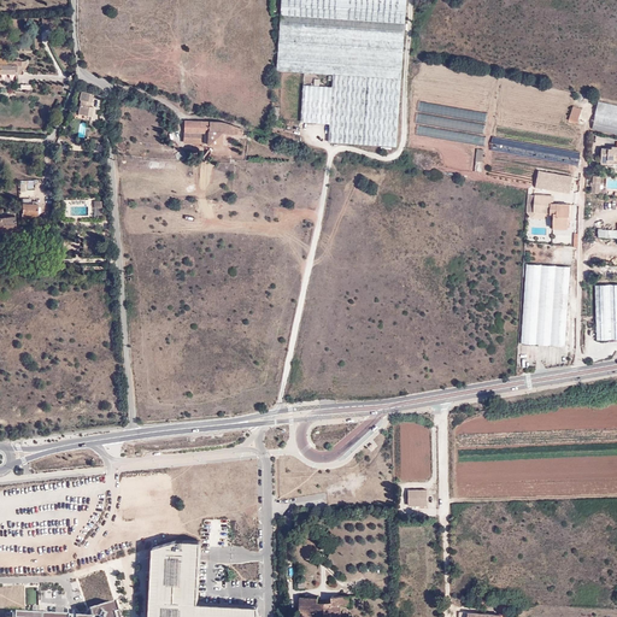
[(280,0),(280,16),(403,22),(404,0),(280,0)]
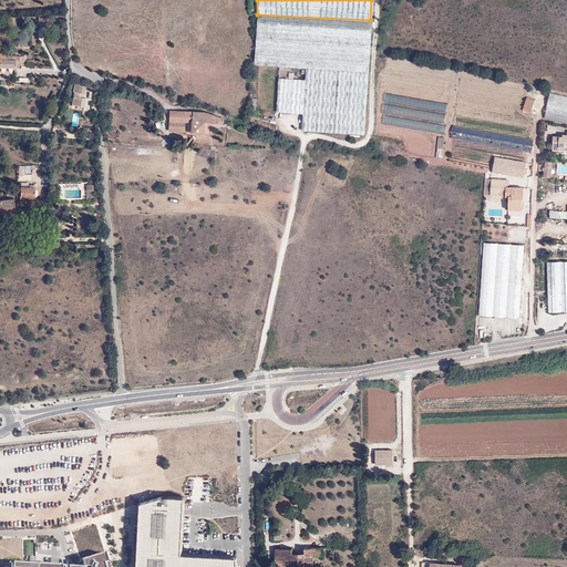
[(367,71),(370,20),(257,14),(254,62),(305,66),(367,71)]
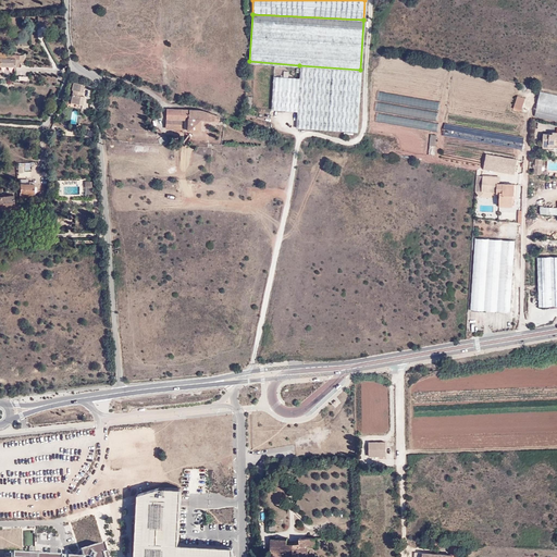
[(45,25),(44,16),(34,16),(35,26),(45,25)]
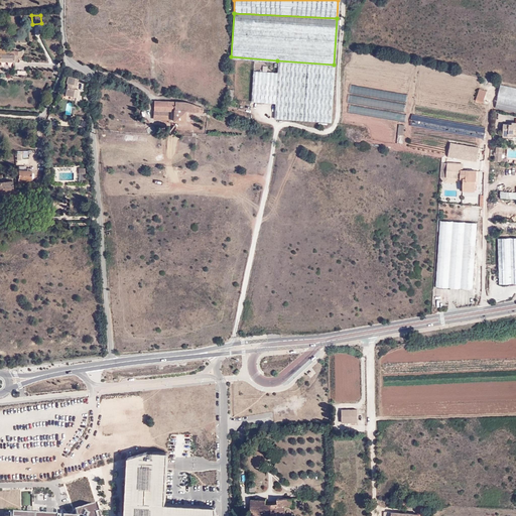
[(17,58),(17,50),(5,50),(5,49),(0,48),(0,60),(16,61),(17,61),(17,58)]
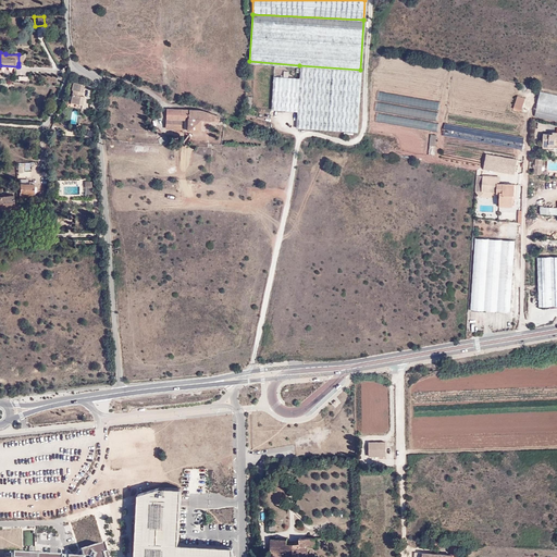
[(356,130),(360,70),(299,65),(298,75),(272,74),(270,107),(296,110),(295,126),(356,130)]
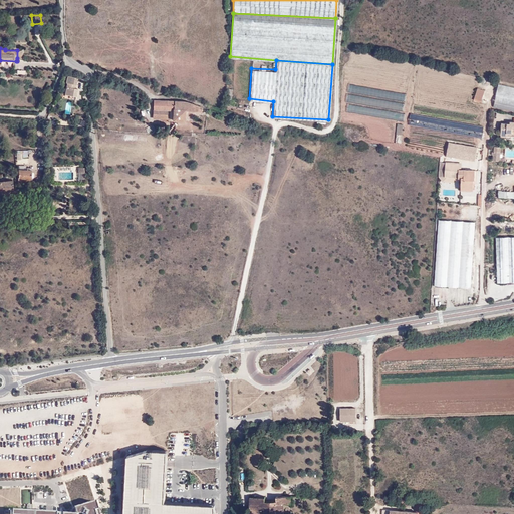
[(77,95),(78,87),(76,87),(77,82),(78,75),(67,73),(66,80),(67,81),(65,93),(77,95)]
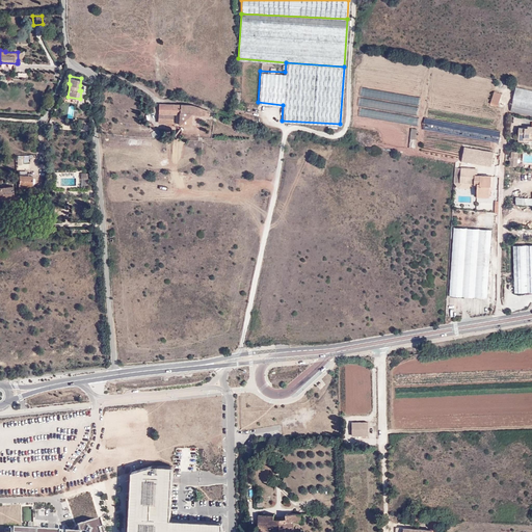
[(531,115),(531,89),(515,86),(510,110),(531,115)]
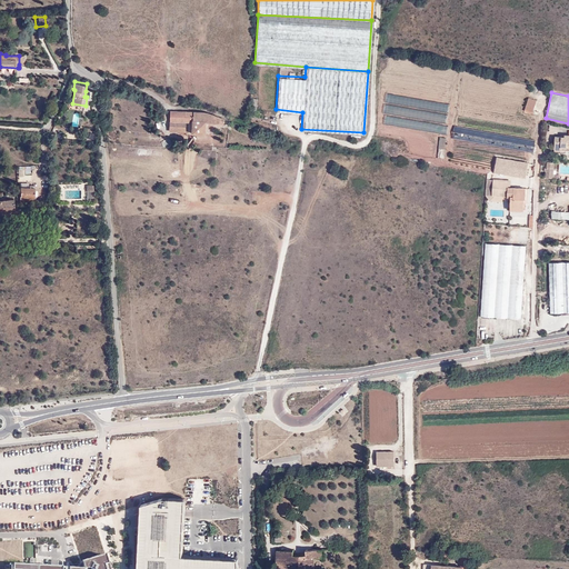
[(532,111),(537,98),(528,95),(523,108),(532,111)]
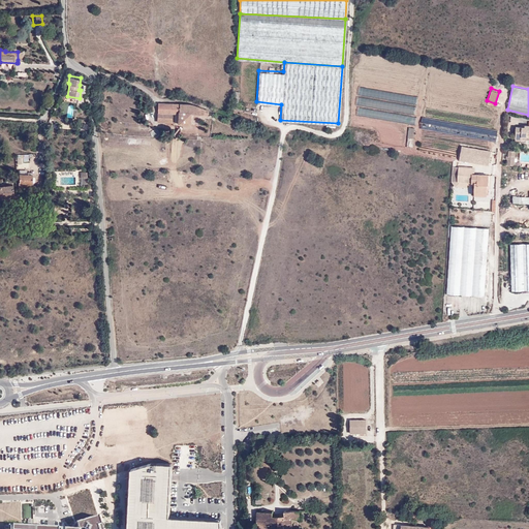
[(356,90),(351,113),(417,125),(422,102),(356,90)]
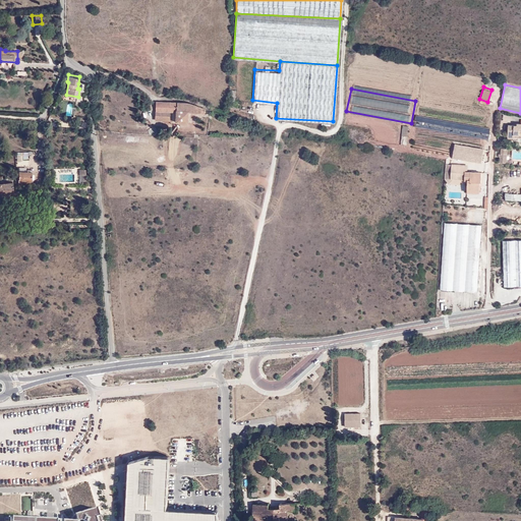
[(490,106),(449,98),(449,109),(488,116),(490,106)]
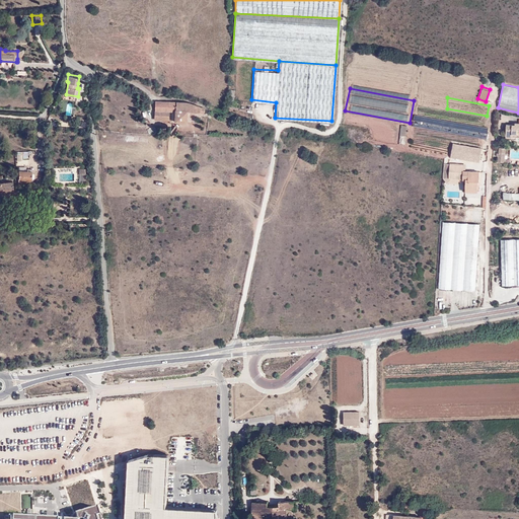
[(191,101),(156,100),(156,119),(170,119),(171,112),(177,112),(177,122),(189,122),(190,110),(204,112),(205,106),(191,101)]
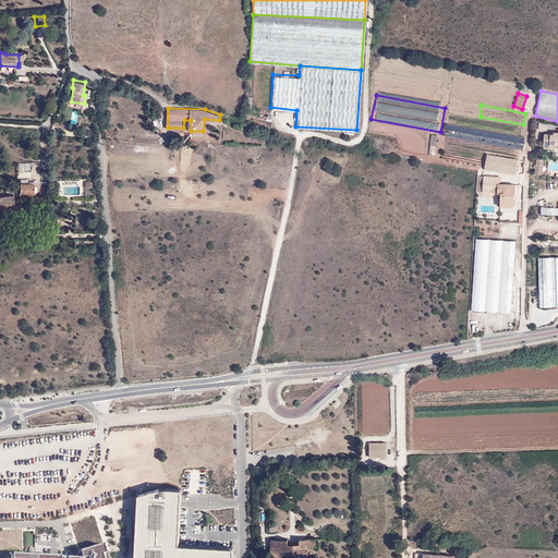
[(481,131),(481,117),(448,110),(446,124),(481,131)]
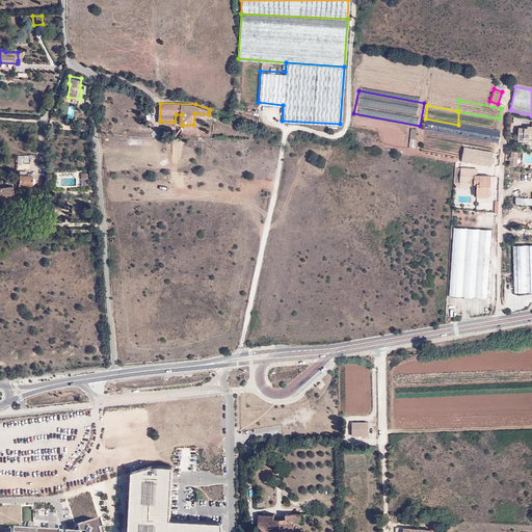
[(457,136),(458,125),(425,118),(423,130),(457,136)]
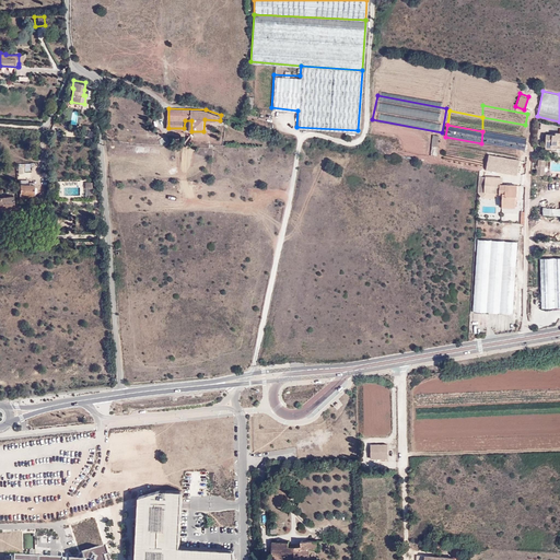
[(523,138),(482,131),(481,143),(524,151),(525,139),(523,138)]
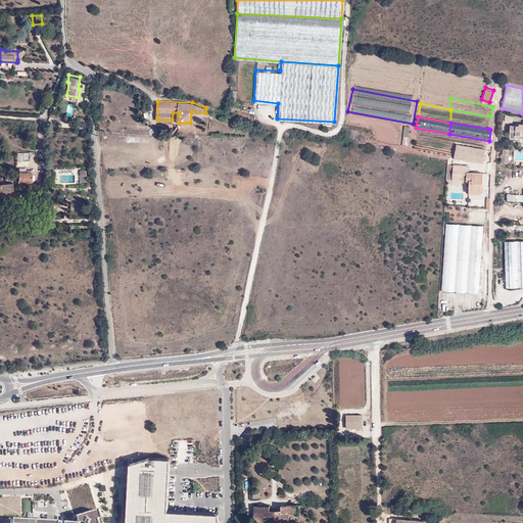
[(510,135),(515,136),(522,136),(522,123),(516,123),(515,126),(510,126),(510,135)]
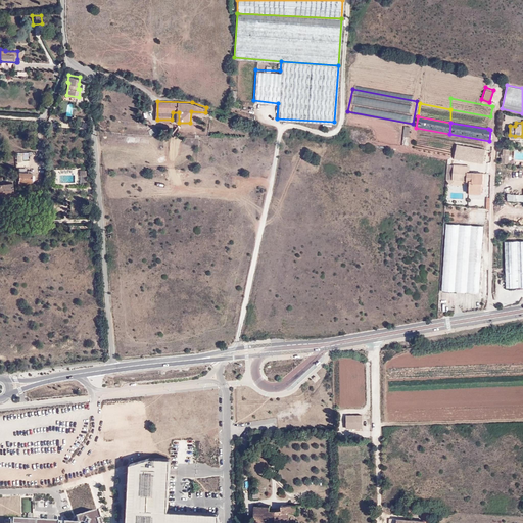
[(448,145),(449,134),(416,128),(413,139),(448,145)]
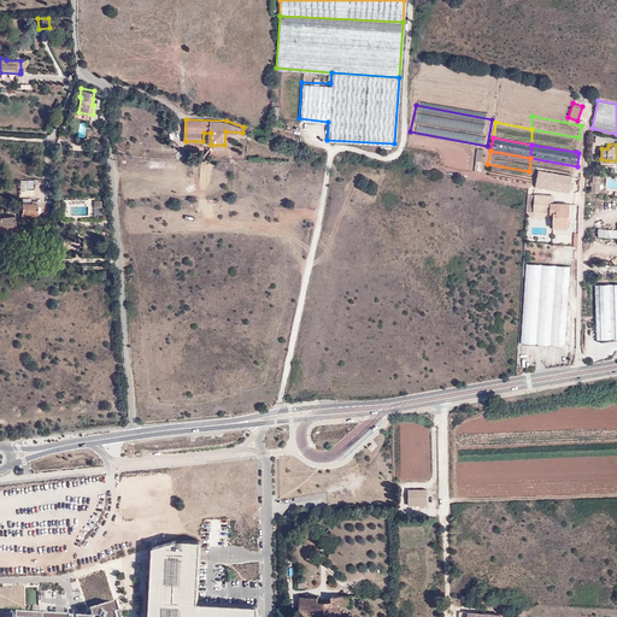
[(577,166),(530,158),(529,171),(575,180),(577,166)]
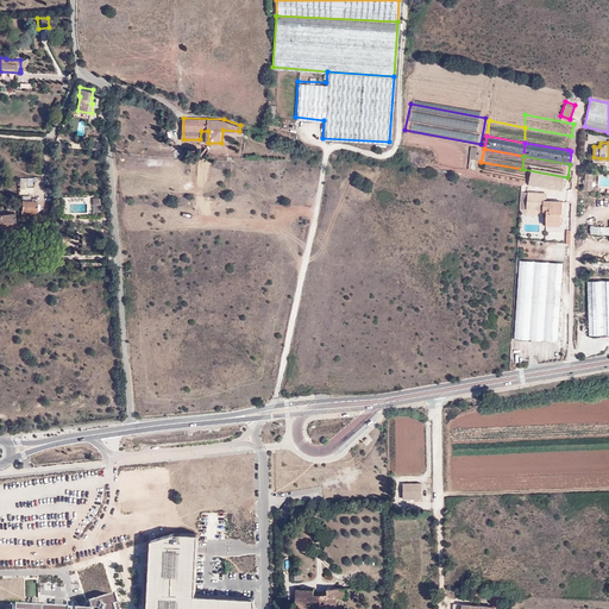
[(478,175),(522,183),(522,169),(481,162),(478,175)]
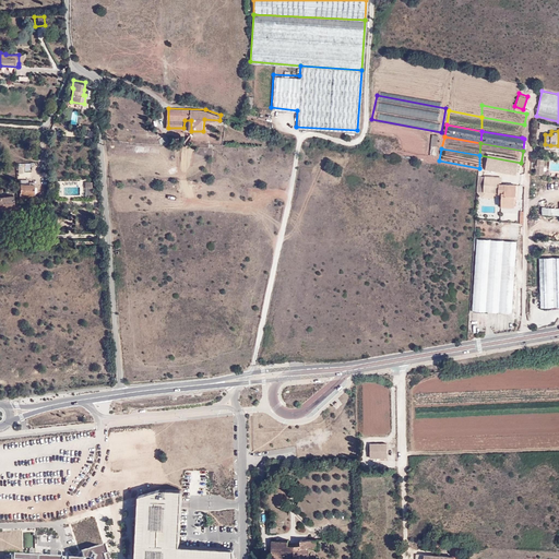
[(479,155),(479,168),(519,175),(521,163),(479,155)]
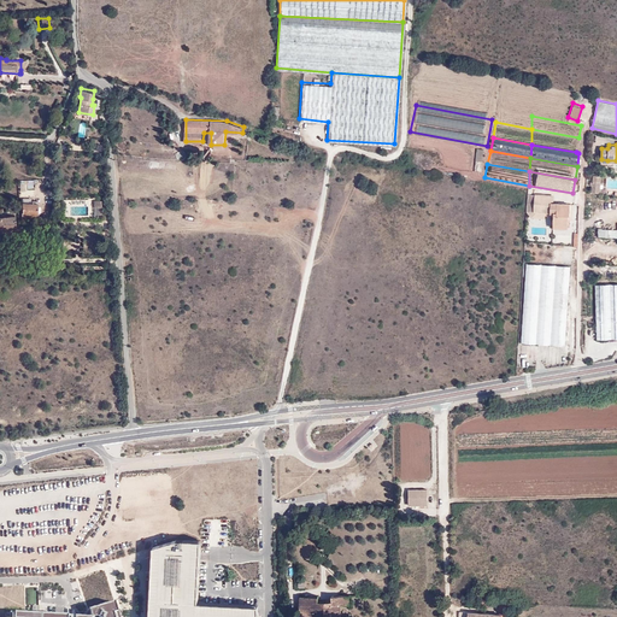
[(599,193),(601,176),(592,175),(591,193),(599,193)]
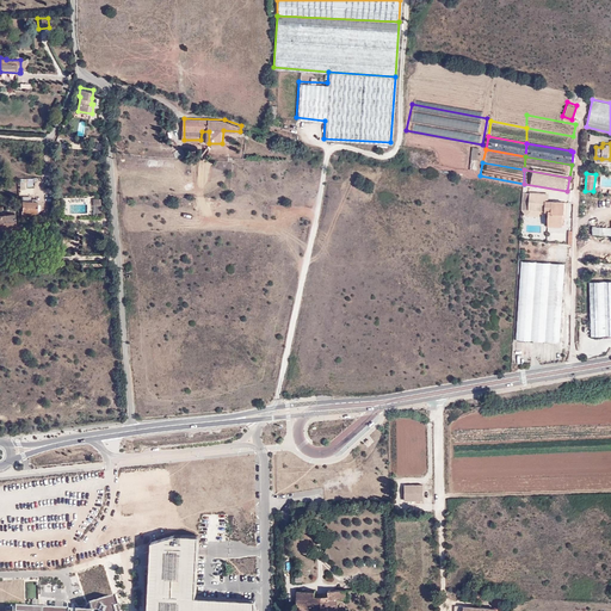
[(549,220),(563,221),(563,216),(566,215),(566,199),(547,198),(547,192),(525,192),(525,208),(544,208),(544,211),(549,213),(549,220)]
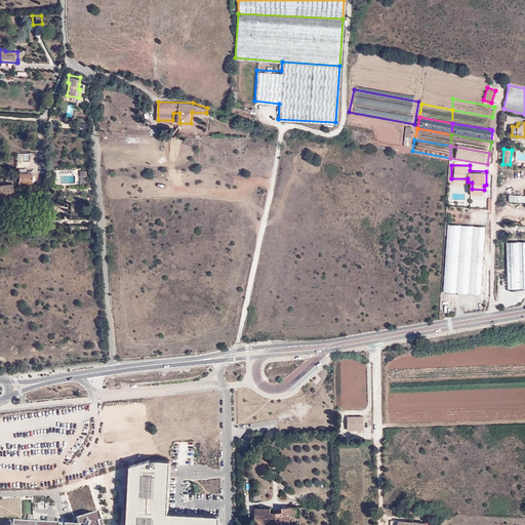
[(84,187),(89,187),(88,172),(80,172),(81,177),(84,177),(84,187)]
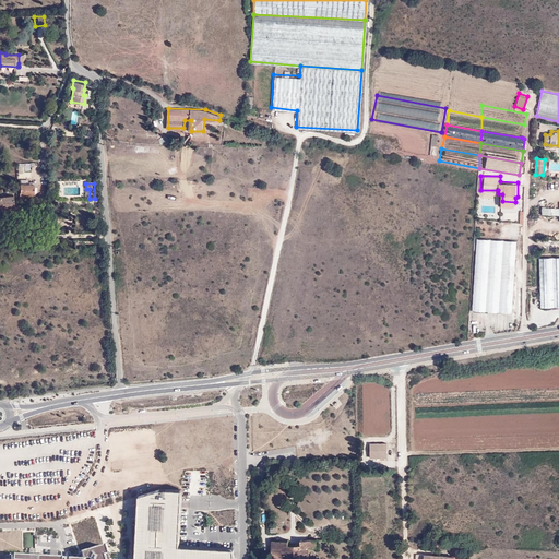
[(20,186),(20,198),(33,198),(33,186),(20,186)]
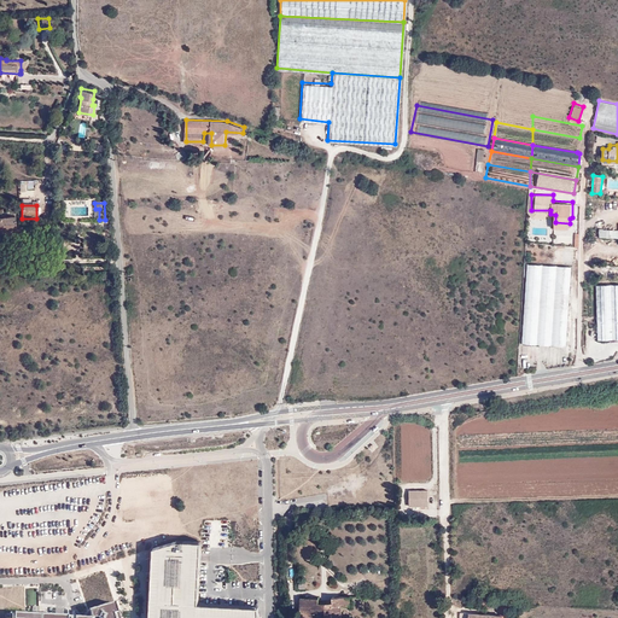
[(0,231),(16,229),(15,217),(0,219),(0,231)]
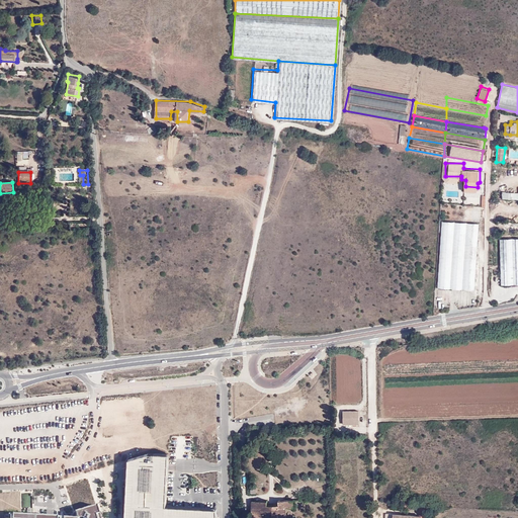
[(0,202),(14,200),(13,192),(0,193),(0,202)]
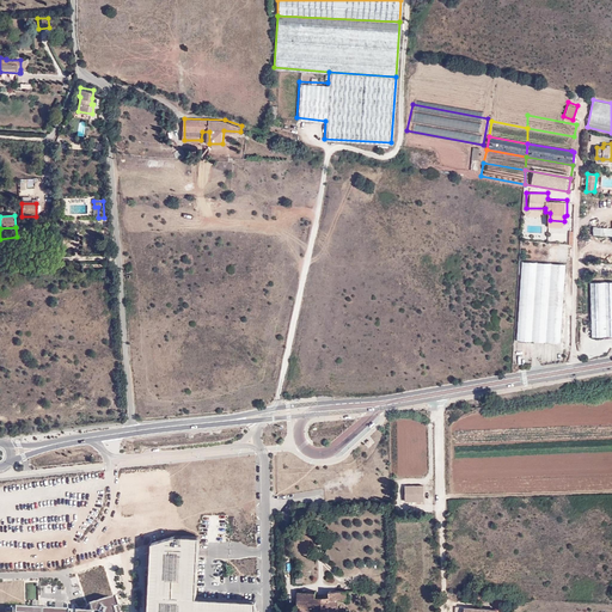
[(567,263),(522,261),(518,340),(561,342),(567,263)]
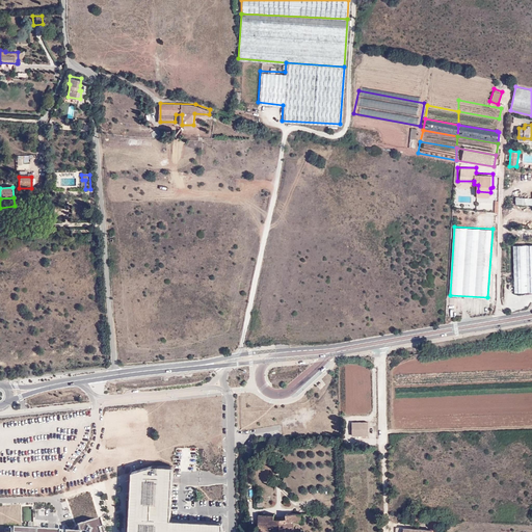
[(515,292),(531,291),(531,243),(512,245),(514,271),(515,292)]
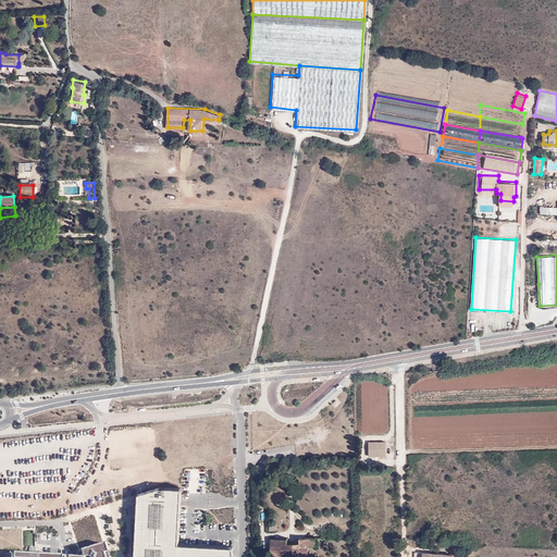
[(387,438),(369,438),(369,454),(387,454),(387,438)]
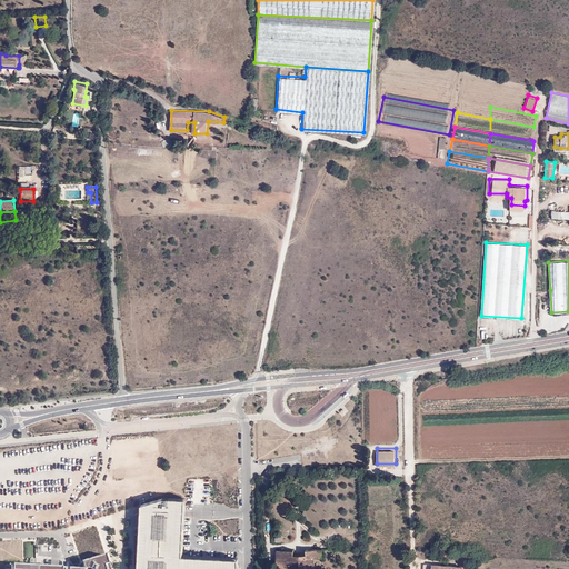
[(238,568),(238,559),(182,556),(185,512),(185,499),(163,498),(141,505),(143,511),(133,515),(135,568),(238,568)]
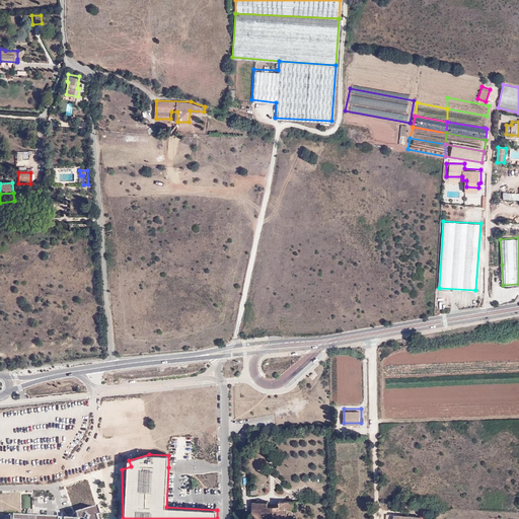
[(267,501),(252,502),(252,518),(270,518),(276,518),(285,518),(286,510),(294,510),(293,501),(279,501),(279,504),(268,505),(267,501)]
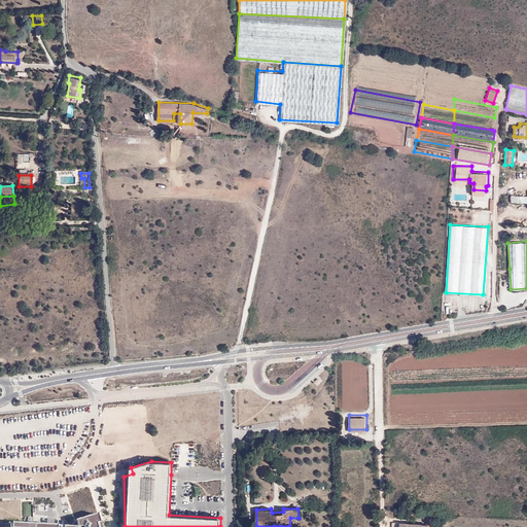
[(76,526),(101,526),(98,515),(75,522),(76,526)]
